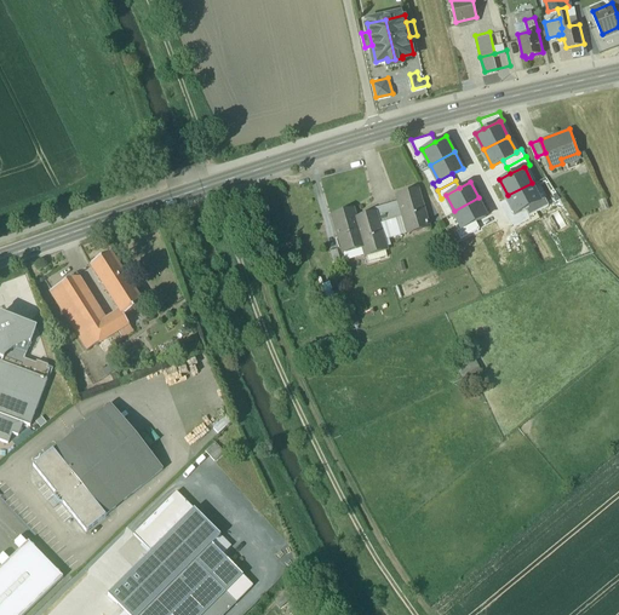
[(508,195),(516,211),(527,206),(540,199),(540,197),(532,183),(508,195)]
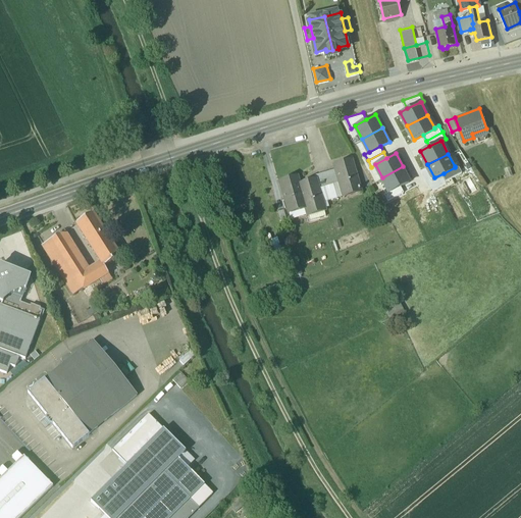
[(336,167),(340,179),(357,174),(353,158),(334,163),(336,167)]
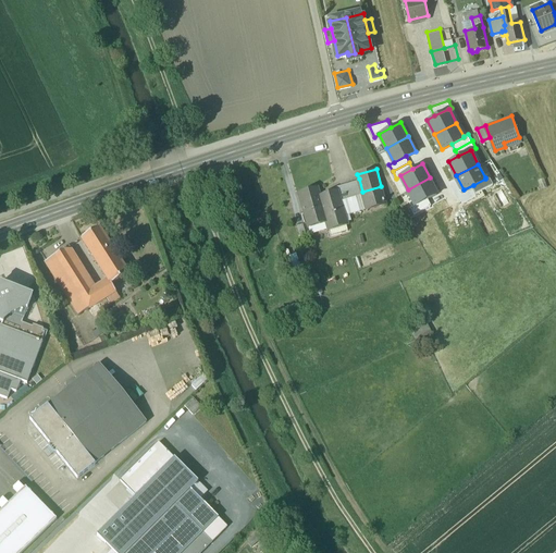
[(473,185),(477,192),(493,182),(490,175),(485,177),(485,179),(473,185)]
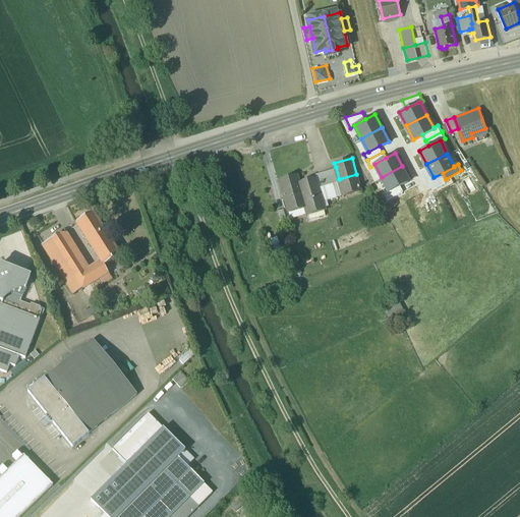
[(388,190),(389,190),(401,184),(409,180),(402,166),(382,177),(388,190)]
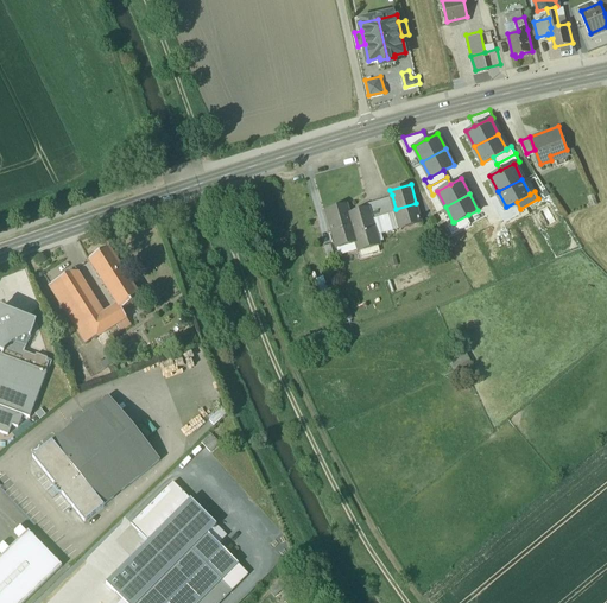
[(392,195),(384,197),(389,213),(396,210),(396,209),(392,195)]
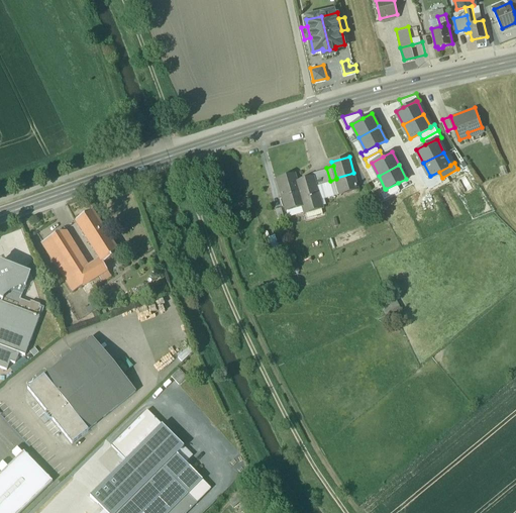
[(326,168),(312,172),(313,176),(314,175),(316,185),(330,181),(326,168)]
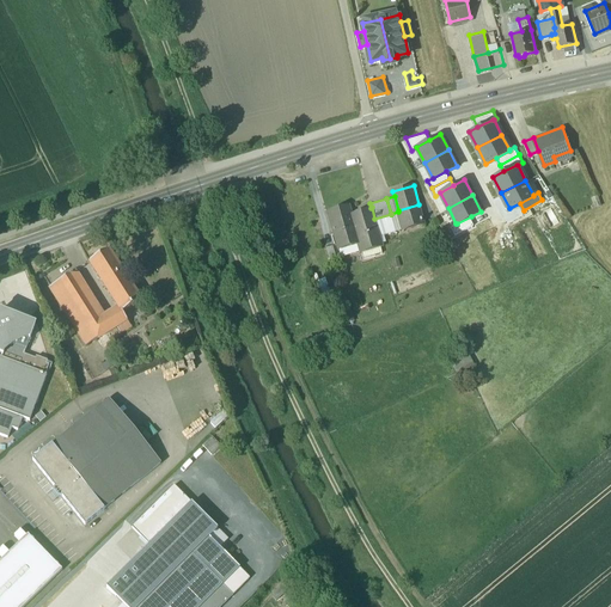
[(352,213),(349,204),(329,210),(340,247),(360,241),(352,213)]
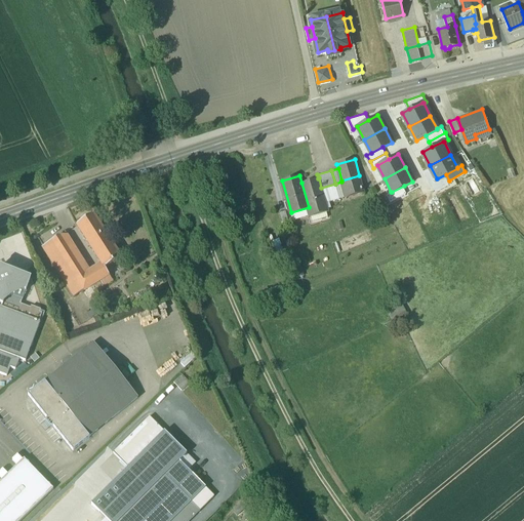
[(341,181),(341,182),(347,196),(364,191),(359,175),(341,181)]
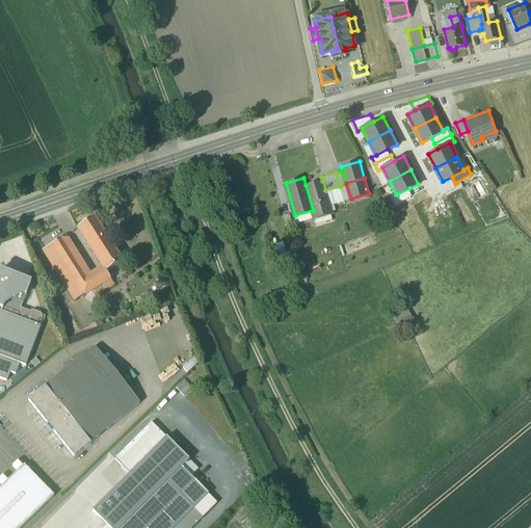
[(306,185),(313,210),(315,218),(333,213),(325,190),(323,180),(322,181),(306,185)]
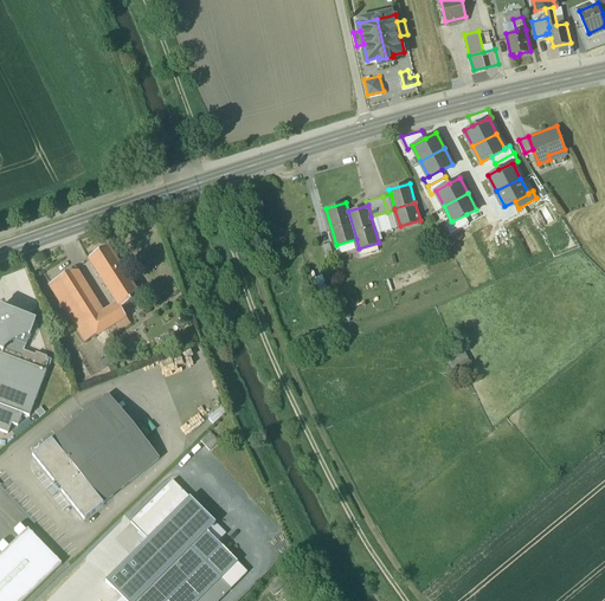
[(446,224),(450,231),(470,221),(467,214),(452,221),(451,221),(446,224)]
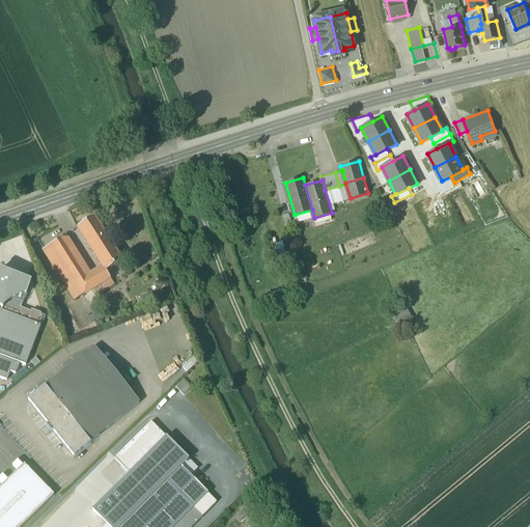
[(107,232),(95,214),(78,224),(90,243),(107,232)]
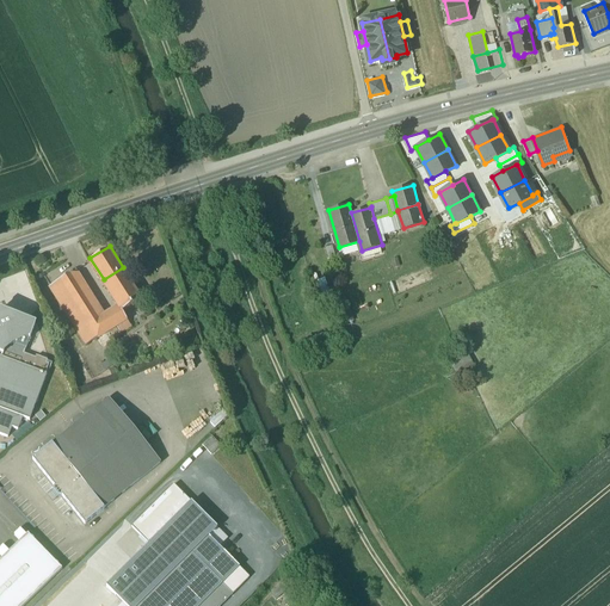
[(86,260),(78,266),(88,284),(97,278),(86,260)]
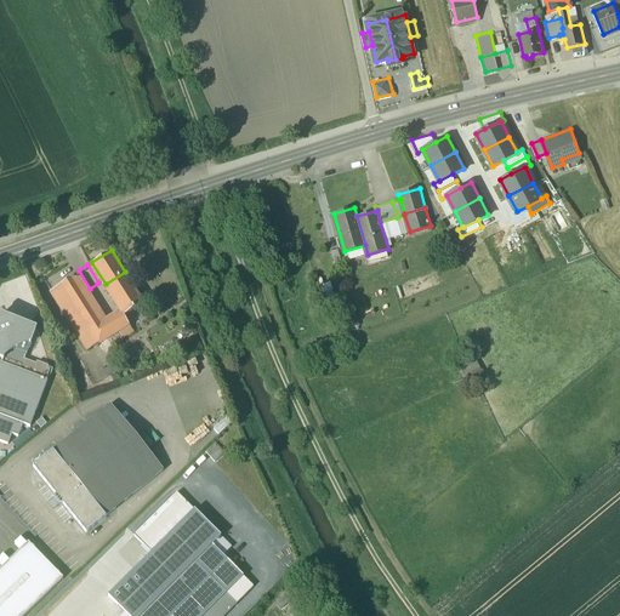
[(107,319),(78,271),(63,280),(91,329),(107,319)]
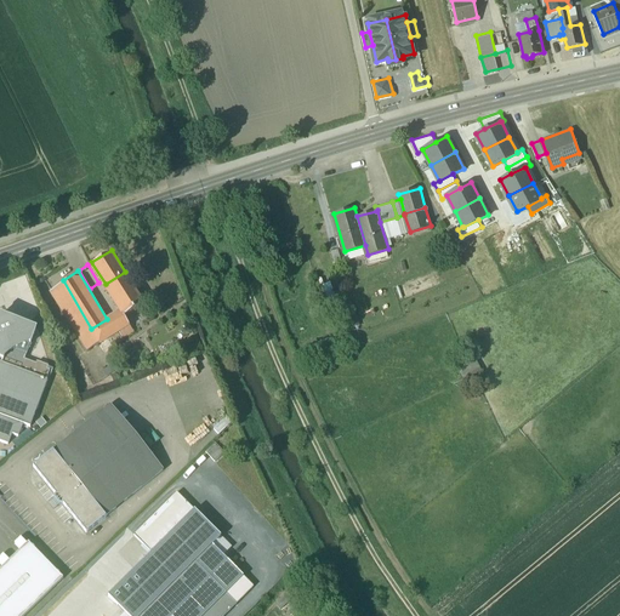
[(144,302),(125,272),(106,284),(121,309),(124,314),(125,314),(144,302)]
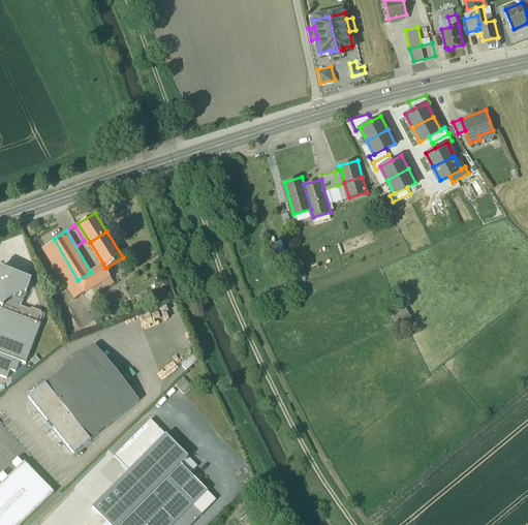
[(78,280),(54,239),(43,245),(74,296),(85,290),(78,280)]
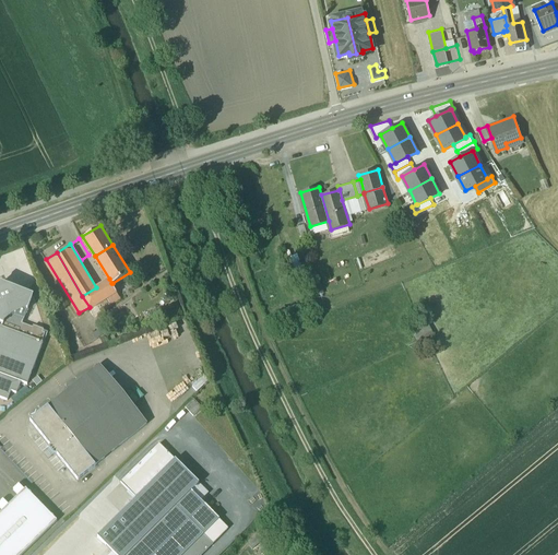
[(96,287),(82,296),(90,307),(117,290),(113,283),(111,283),(109,279),(96,287)]
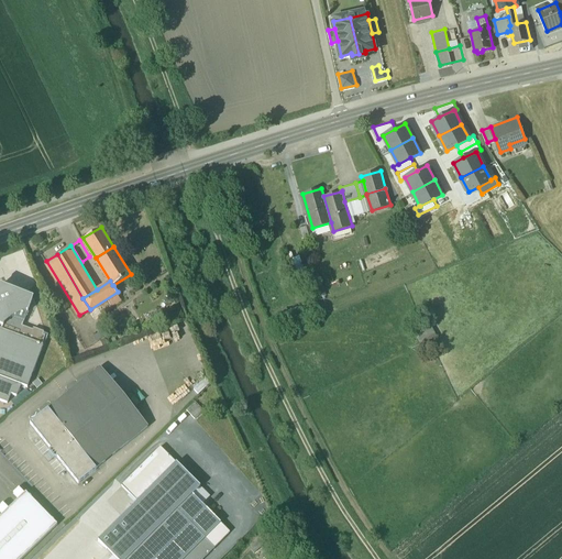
[(33,295),(0,283),(0,321),(3,322),(11,316),(29,309),(33,295)]
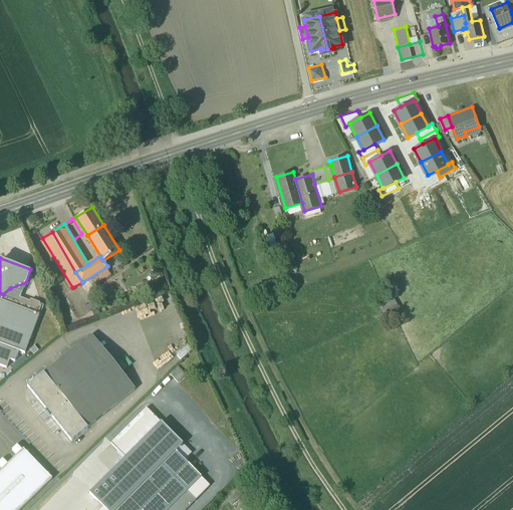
[(10,288),(3,294),(0,293),(0,361),(7,364),(11,356),(16,358),(19,348),(25,350),(40,312),(39,311),(42,304),(39,303),(40,300),(31,296),(30,298),(21,295),(26,282),(10,288)]
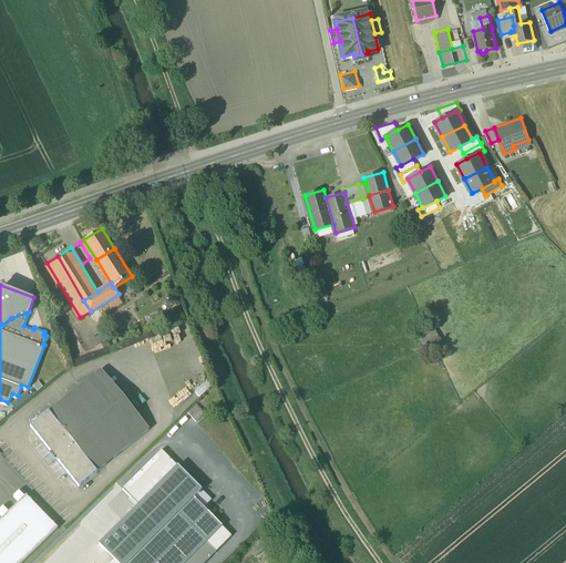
[(150,427),(102,367),(49,409),(98,469),(150,427)]
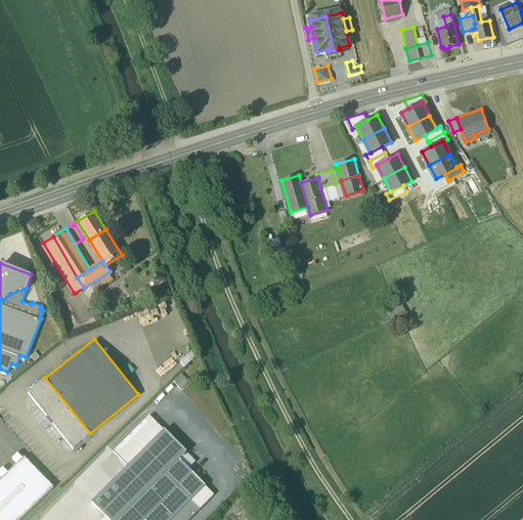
[(149,387),(160,380),(148,365),(138,373),(149,387)]
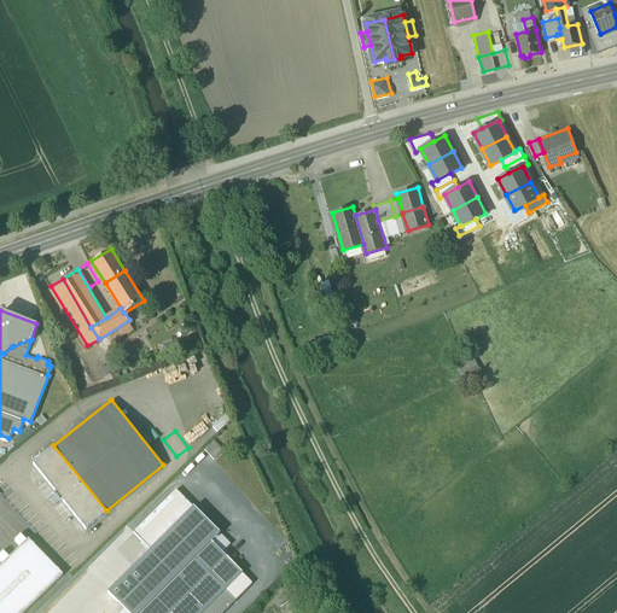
[(215,437),(205,447),(210,451),(220,442),(215,437)]
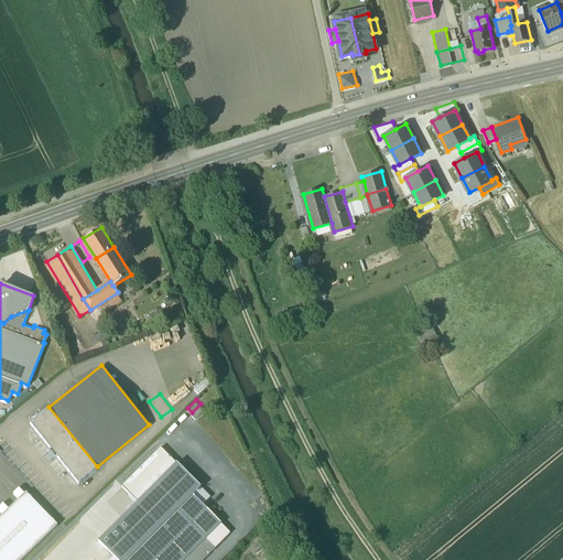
[(49,407),(30,421),(51,447),(50,448),(50,451),(54,456),(57,456),(58,455),(79,482),(97,467),(97,466),(49,407)]
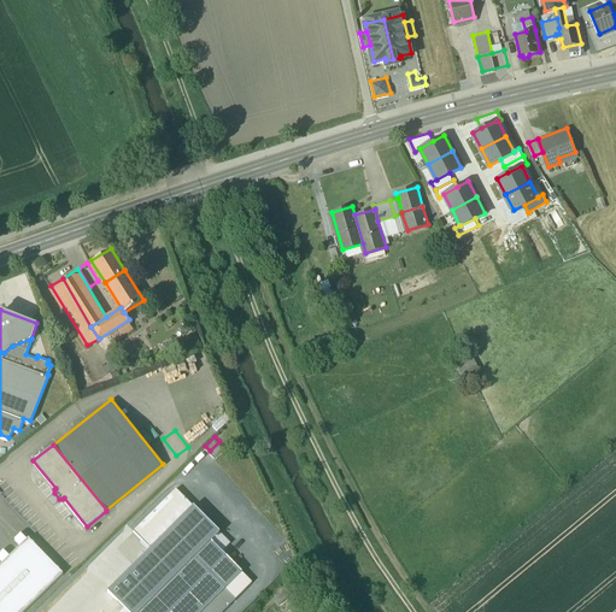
[(177,486),(134,528),(152,546),(169,529),(194,502),(177,486)]
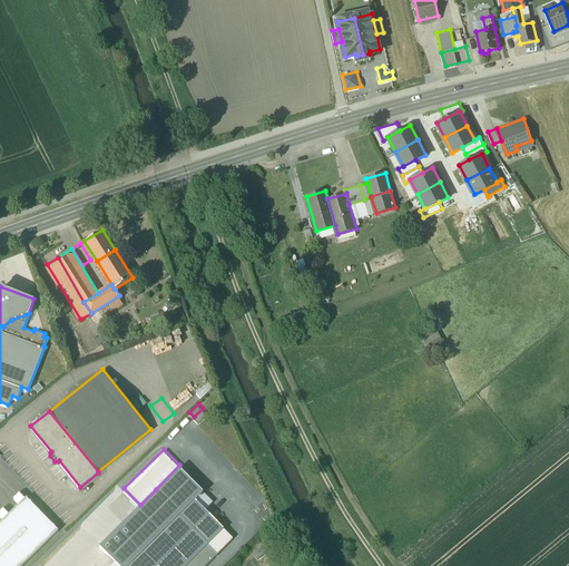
[(179,465),(156,489),(179,513),(217,552),(233,535),(195,497),(204,489),(179,465)]
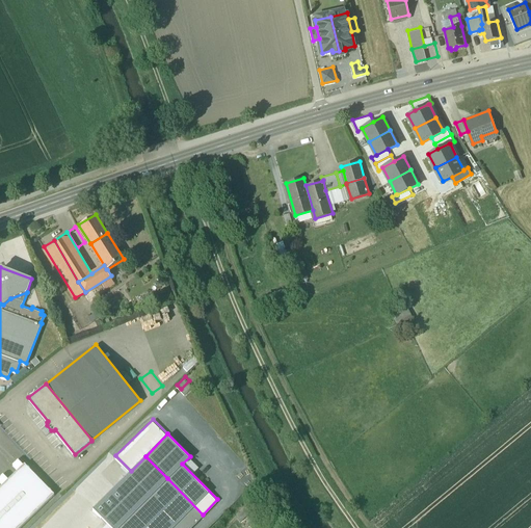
[(131,471),(94,508),(113,527),(117,527),(167,478),(145,456),(131,471)]
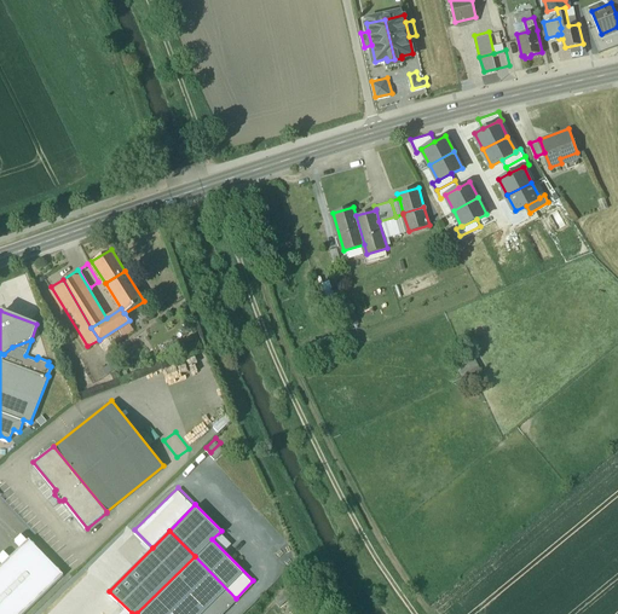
[(0,613),(21,613),(64,573),(29,537),(0,565),(0,613)]
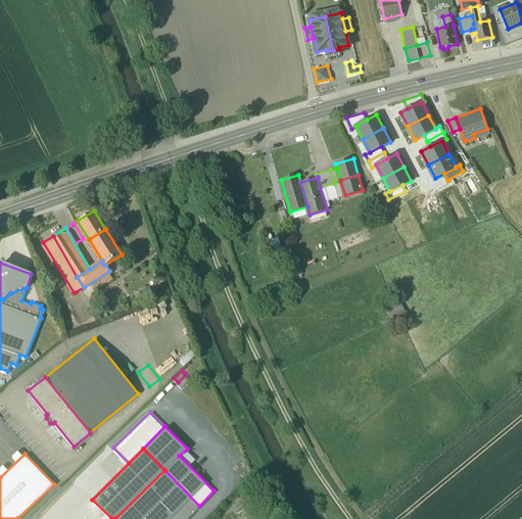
[(164,470),(115,518),(186,518),(199,506),(164,470)]
